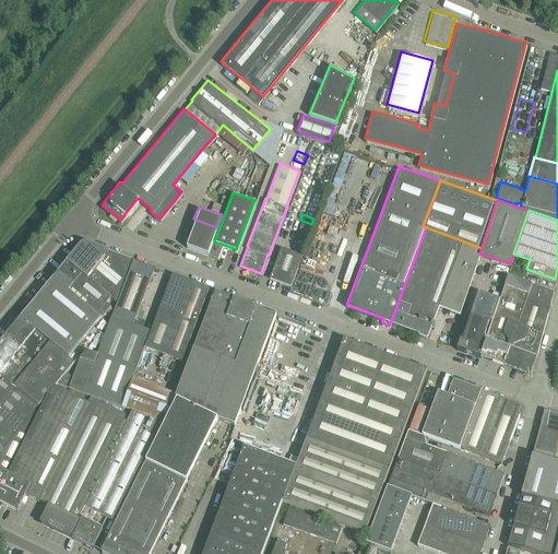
[(216,227),(193,219),(189,232),(212,240),(216,227)]
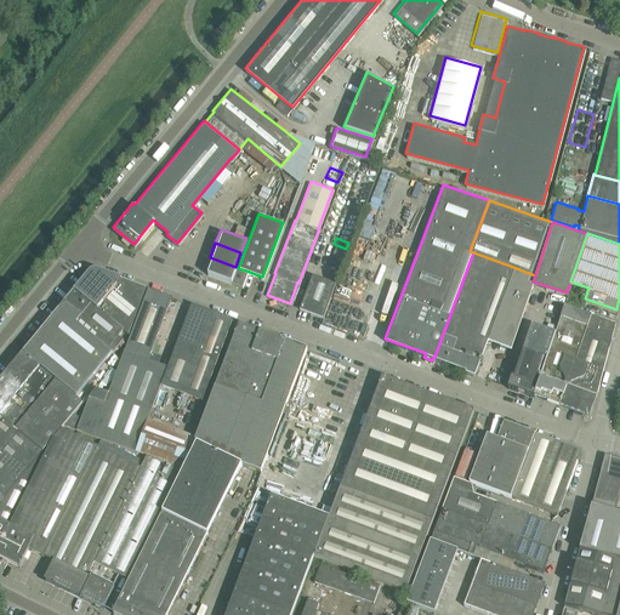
[(342,257),(331,252),(329,258),(341,263),(342,257)]
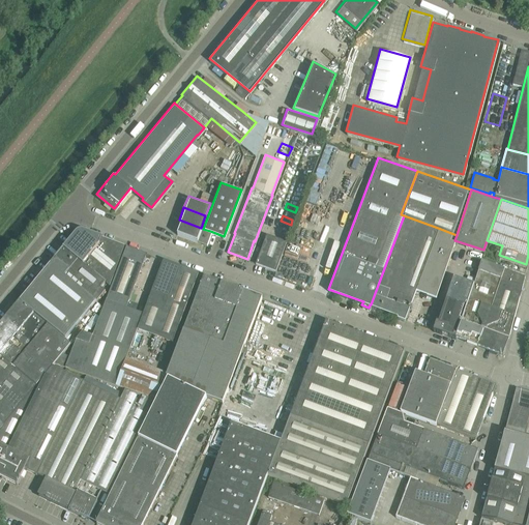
[(438,228),(404,215),(371,304),(398,315),(398,316),(405,318),(415,288),(438,228)]
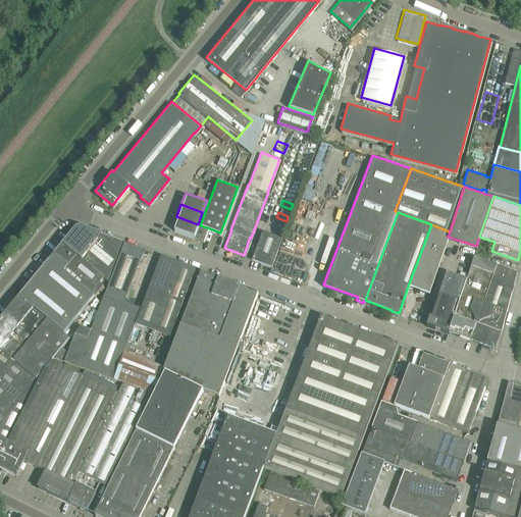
[(198,224),(176,216),(172,228),(193,236),(198,224)]
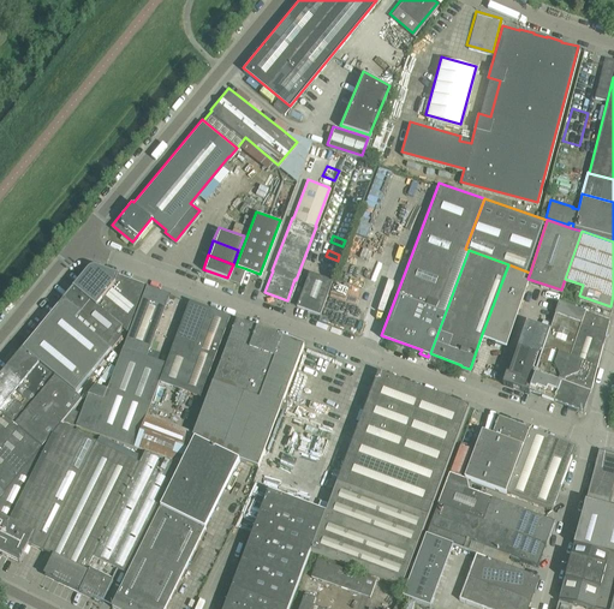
[(244,268),(236,266),(233,264),(232,266),(228,278),(239,282),(244,268)]
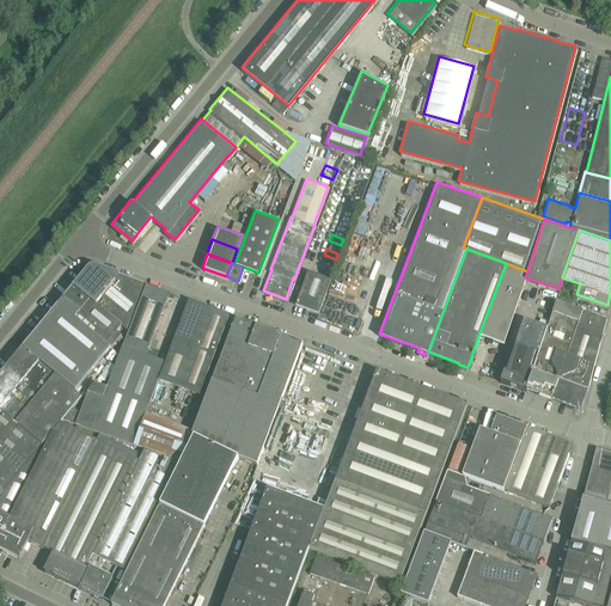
[(527,271),(506,263),(480,332),(502,342),(524,276),(525,277),(527,271)]
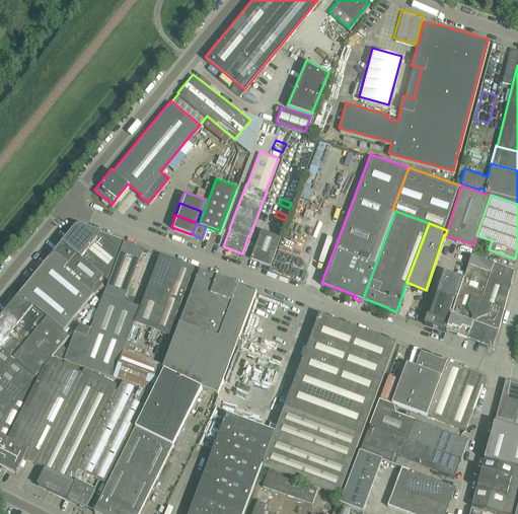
[(54,249),(18,292),(64,329),(102,283),(101,283),(105,279),(101,275),(102,274),(106,277),(121,237),(99,229),(99,228),(98,231),(80,224),(80,226),(76,226),(75,226),(64,240),(61,239),(54,249)]
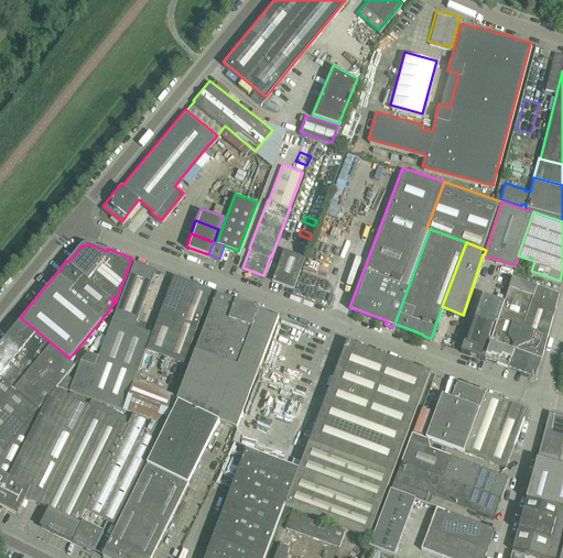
[(271,277),(292,285),(303,254),(282,247),(271,277)]
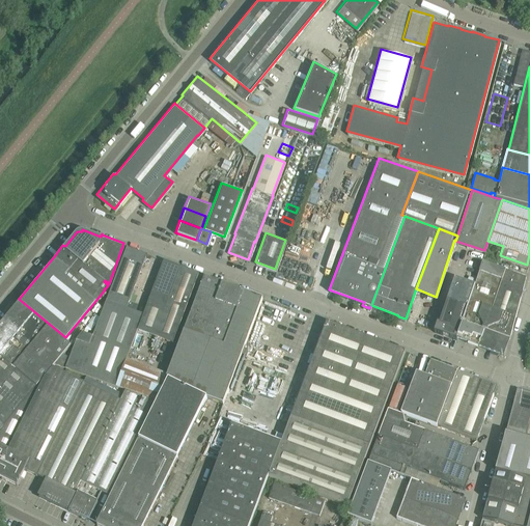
[(288,242),(285,250),(307,258),(310,250),(288,242)]
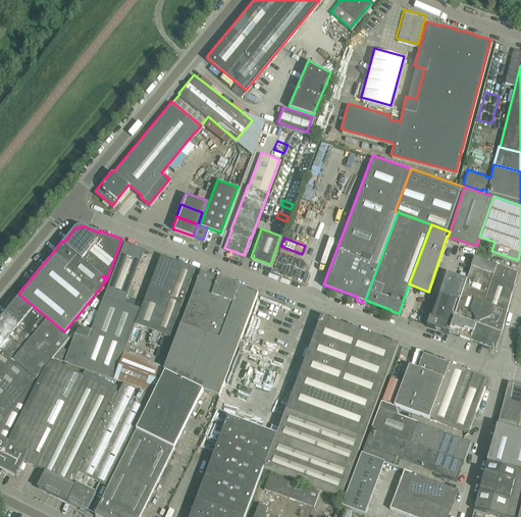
[(124,240),(104,293),(123,300),(144,247),(124,240)]
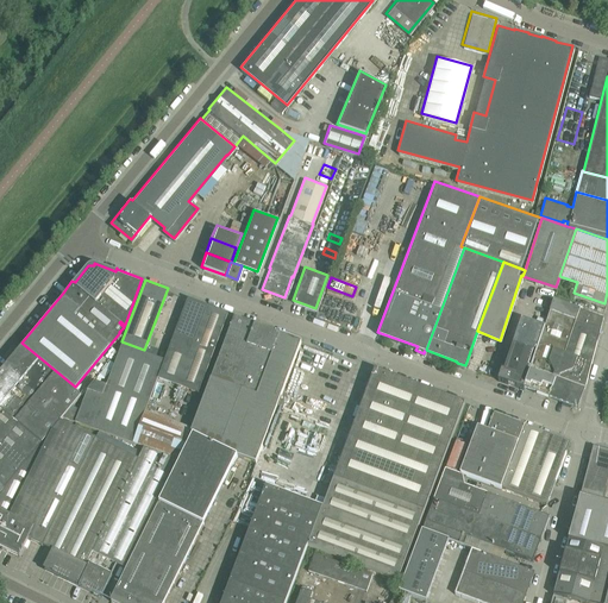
[(187,296),(164,357),(157,375),(177,382),(207,303),(187,296)]
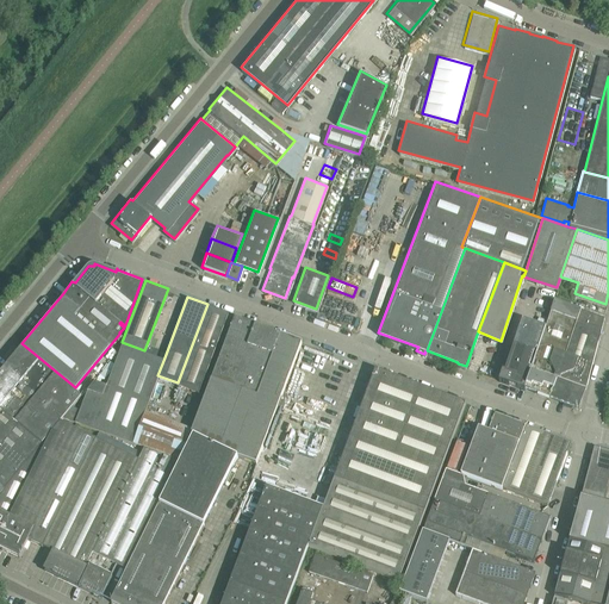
[(523,386),(550,394),(579,306),(553,297),(545,324),(523,386)]
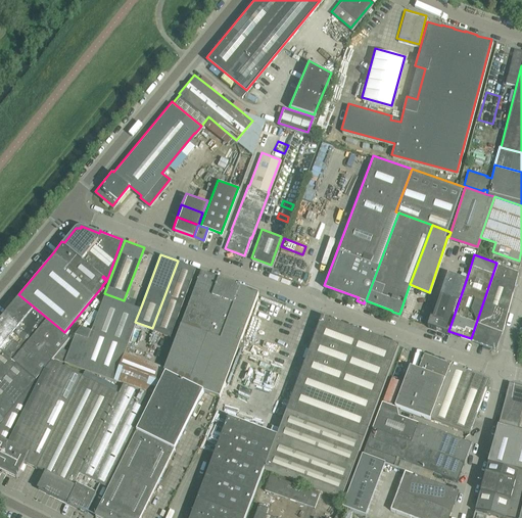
[(178,261),(152,328),(170,335),(195,267),(178,261)]
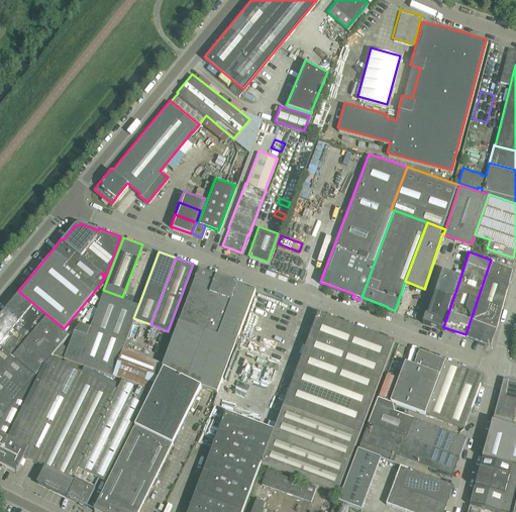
[(511,268),(491,260),(466,334),(491,344),(511,268)]
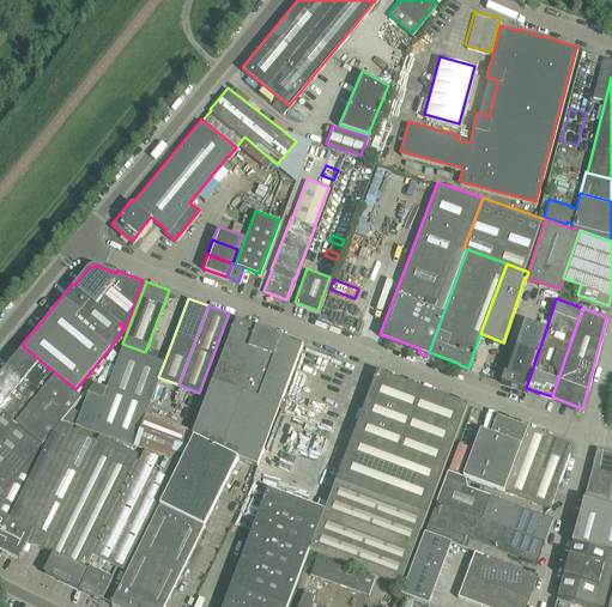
[(212,376),(232,384),(256,323),(235,315),(212,376)]
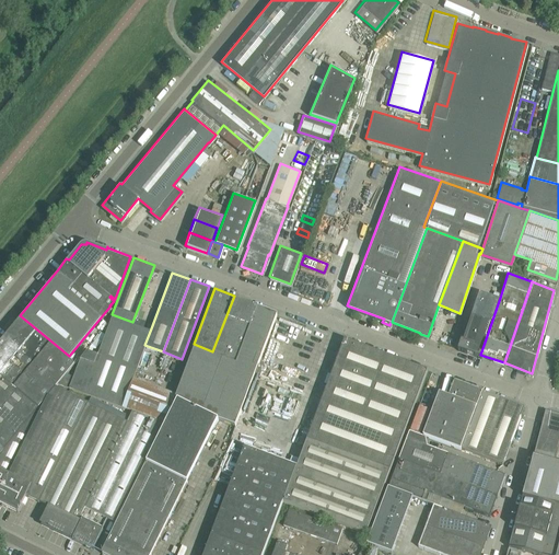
[(461,338),(457,346),(457,347),(480,355),(500,298),(479,291),(463,339),(461,338)]
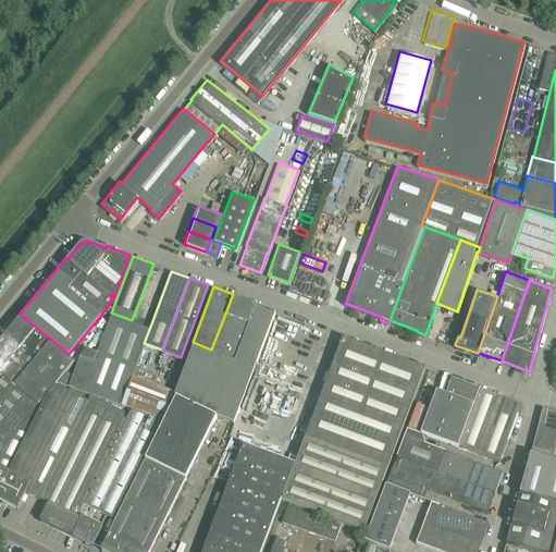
[(256,302),(233,294),(211,350),(234,358),(256,302)]
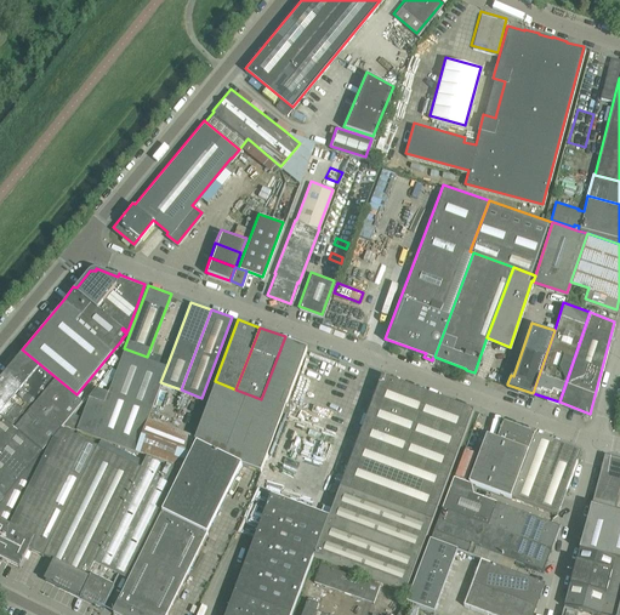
[(260,468),(306,345),(285,336),(261,399),(235,389),(215,381),(193,437),(197,438),(242,462),(260,468)]
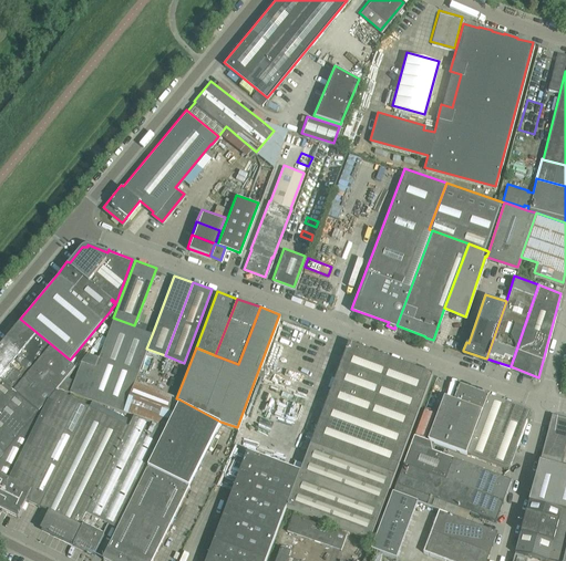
[(124,409),(135,380),(146,349),(153,332),(134,325),(113,318),(99,356),(89,352),(81,361),(70,390),(124,411),(124,409)]
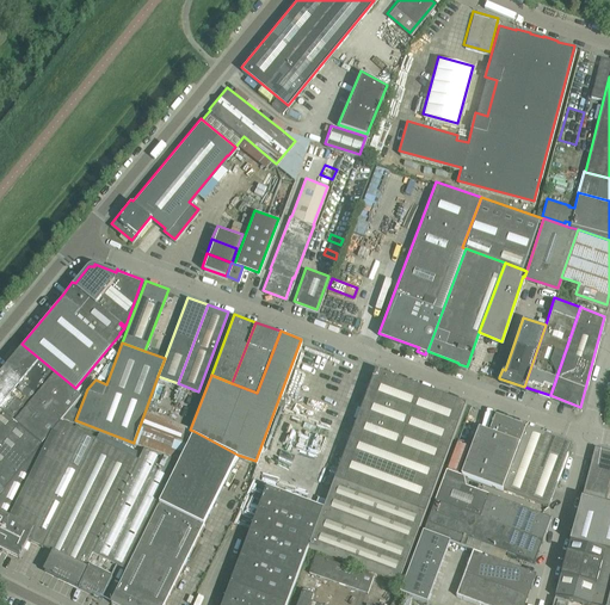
[(22,344),(0,370),(0,406),(19,421),(42,440),(60,418),(81,393),(75,388),(22,344)]
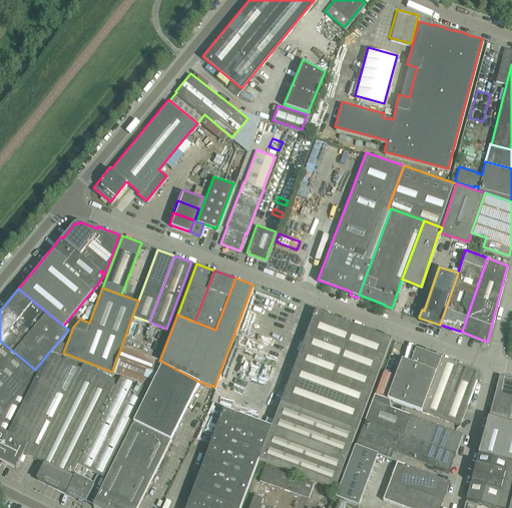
[(317,309),(282,400),(273,425),(272,425),(260,457),(335,485),(356,428),(391,337),(317,309)]
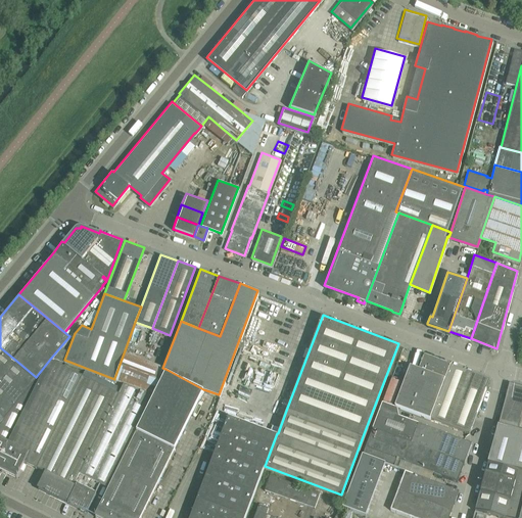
[(0,381),(16,361),(0,347),(0,381)]
